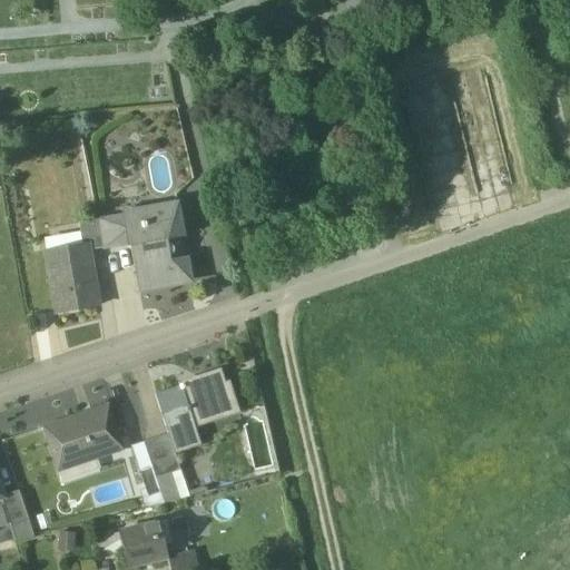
[(176,203),(124,213),(124,215),(129,243),(129,246),(130,246),(138,291),(187,282),(188,281),(189,278),(186,258),(169,262),(168,256),(170,256),(172,255),(173,253),(174,251),(173,249),(172,247),(170,246),(168,245),(166,246),(165,239),(182,237),(176,203)]
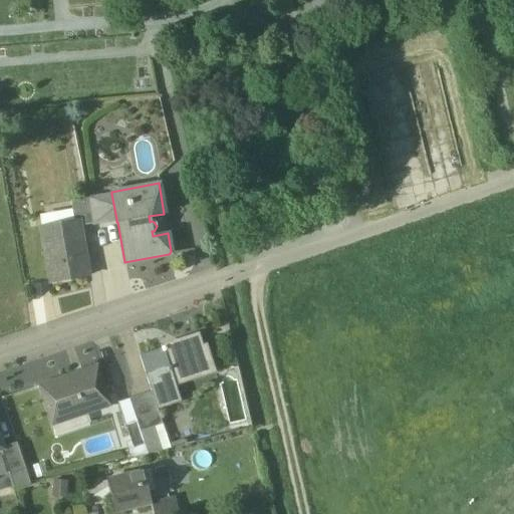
[(111,194),(87,198),(92,224),(116,219),(111,194)]
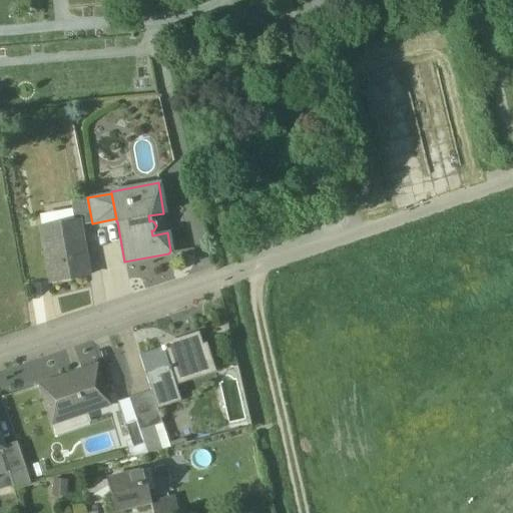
[(87,197),(74,199),(77,219),(79,219),(80,225),(92,223),(87,197)]
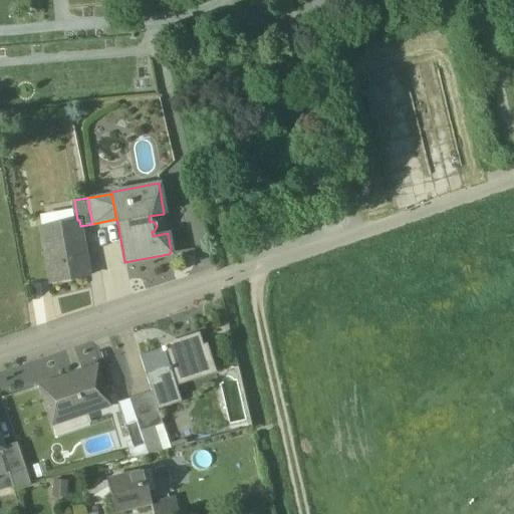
[(77,220),(41,227),(51,282),(89,275),(80,226),(79,220),(77,220)]
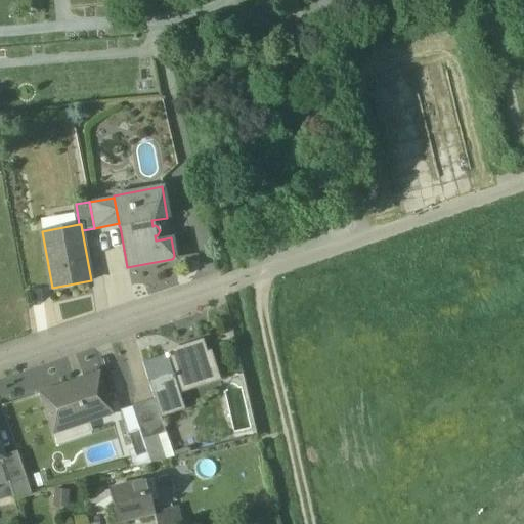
[(167,355),(141,363),(154,399),(160,419),(183,410),(178,394),(220,380),(210,351),(207,352),(202,339),(166,351),(167,355)]
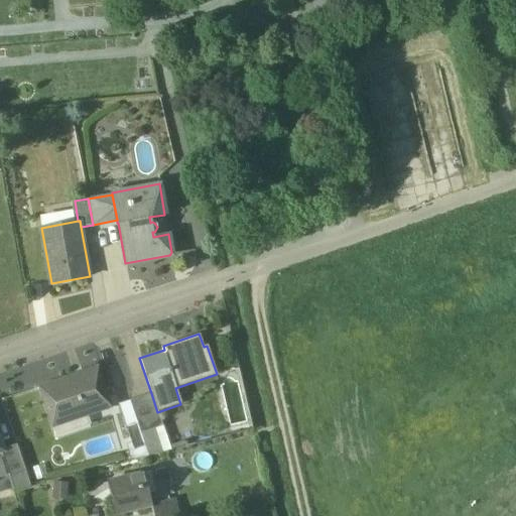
[(97,368),(39,387),(52,427),(110,407),(97,368)]
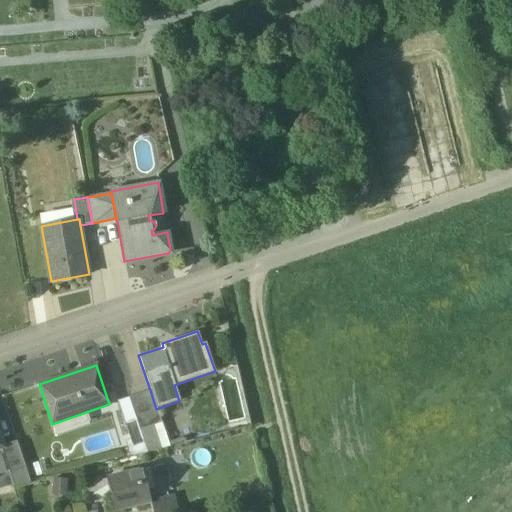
[(150,390),(128,397),(129,399),(139,430),(161,423),(156,409),(150,390)]
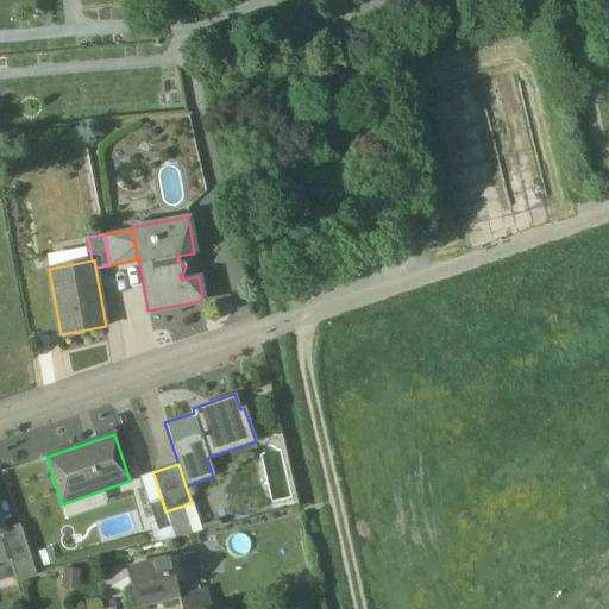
[(154,475),(140,478),(155,525),(157,529),(170,525),(165,512),(154,475)]
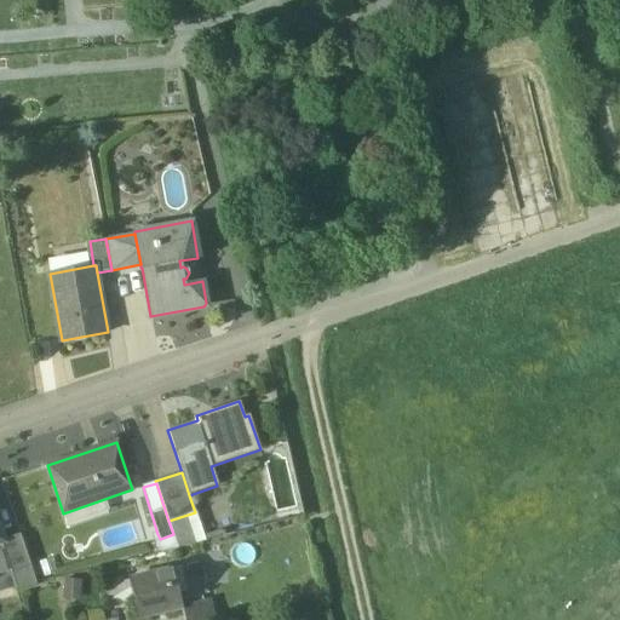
[(195,512),(168,521),(173,534),(177,547),(204,539),(195,512)]
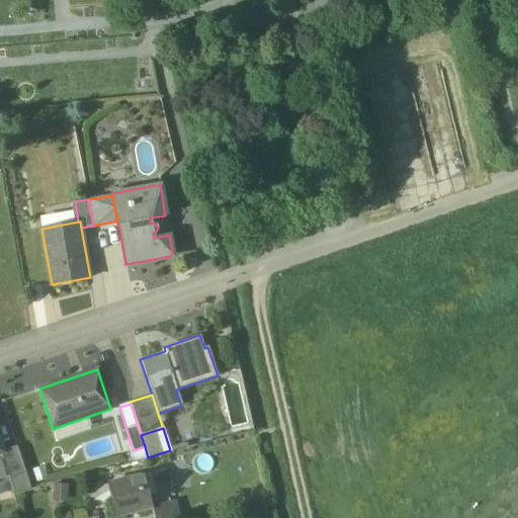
[(16,446),(1,452),(10,479),(15,492),(30,488),(16,446)]
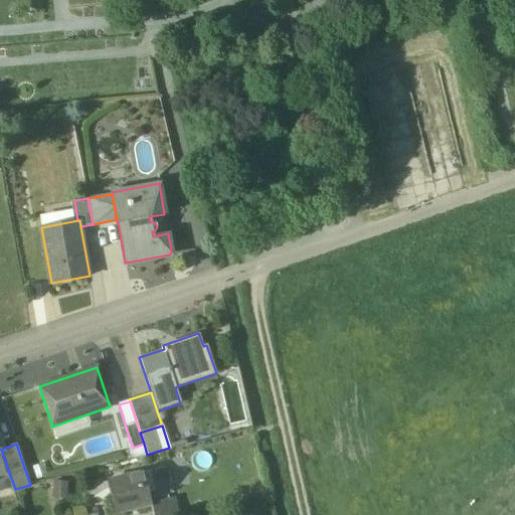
[(144,444),(133,448),(131,444),(126,446),(131,461),(147,455),(144,444)]
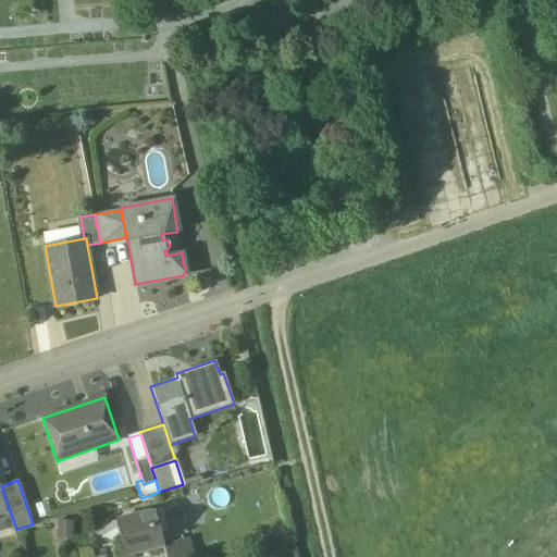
[(171,509),(162,511),(164,521),(173,520),(171,509)]
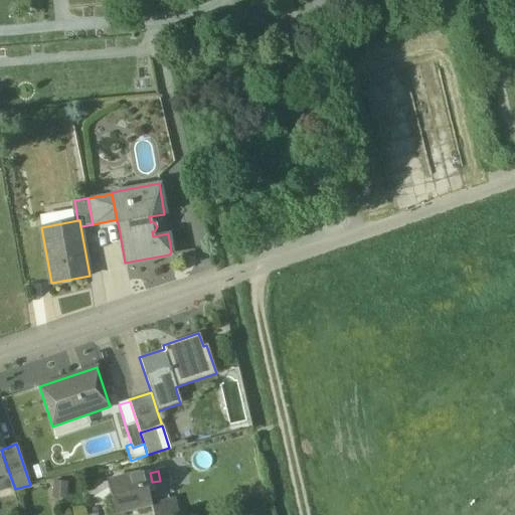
[(150,472),(144,473),(148,492),(154,490),(152,482),(150,473),(150,472)]
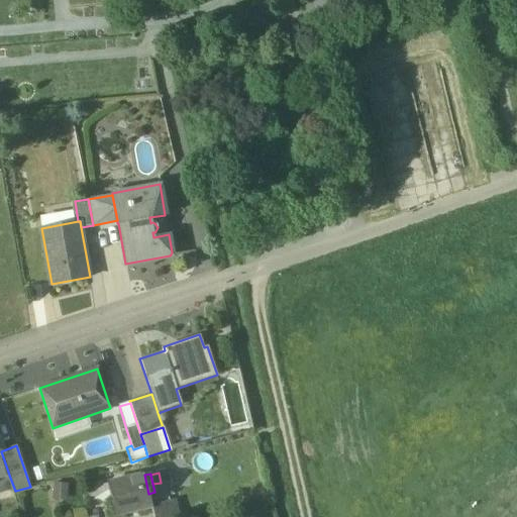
[(144,475),(109,483),(116,514),(151,507),(151,506),(148,494),(144,475)]
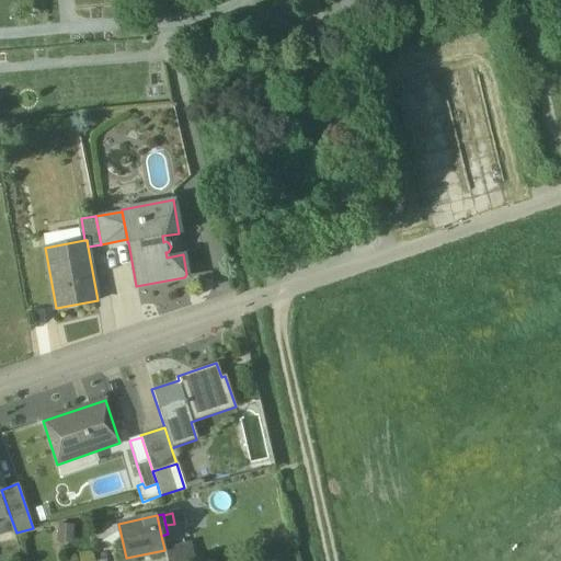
[(11,518),(0,524),(0,536),(16,533),(11,518)]
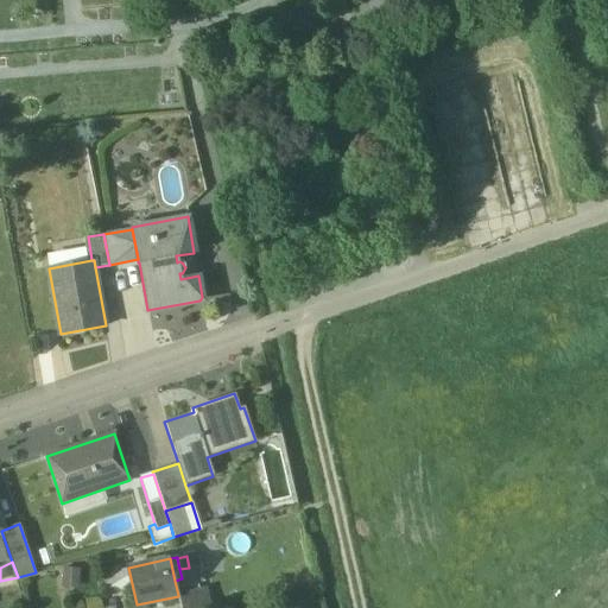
[(210,607),(206,588),(178,595),(178,596),(181,607),(210,607)]
